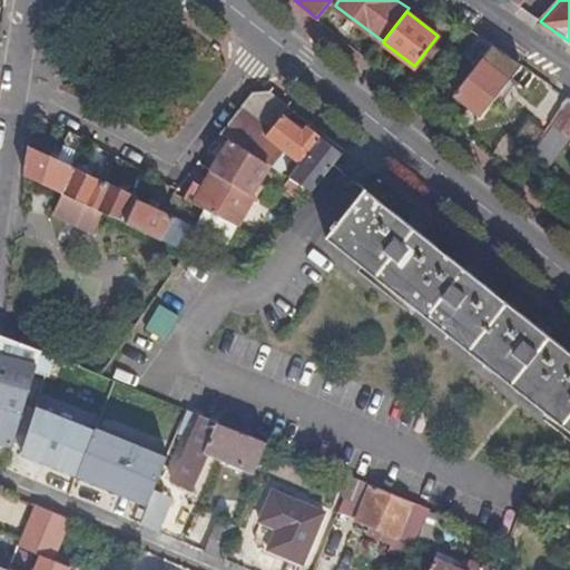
[(480,115),(520,64),(492,45),(453,94),(480,115)]
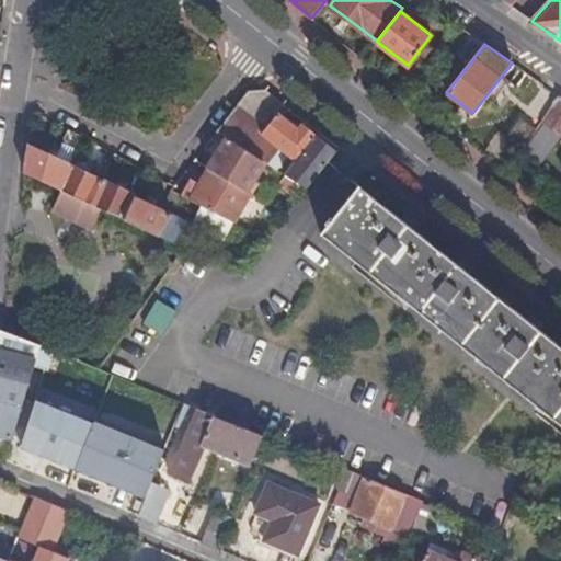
[(521,117),(535,127),(558,95),(525,72),(515,87),(533,100),(521,117)]
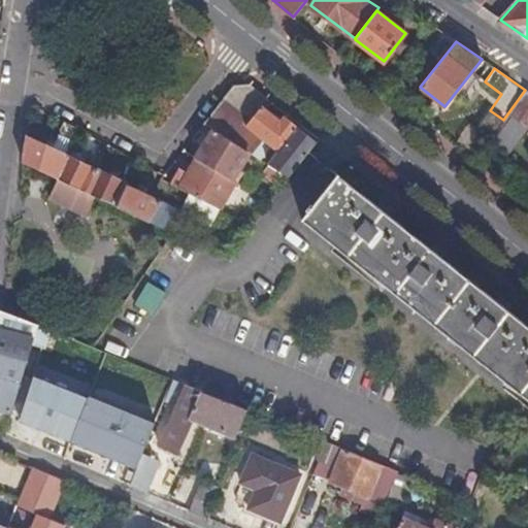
[(205,124),(217,131),(249,152),(252,155),(263,140),(271,146),(278,152),(279,153),(301,125),(287,113),(279,123),(259,107),(266,98),(250,86),(233,87),(205,124)]
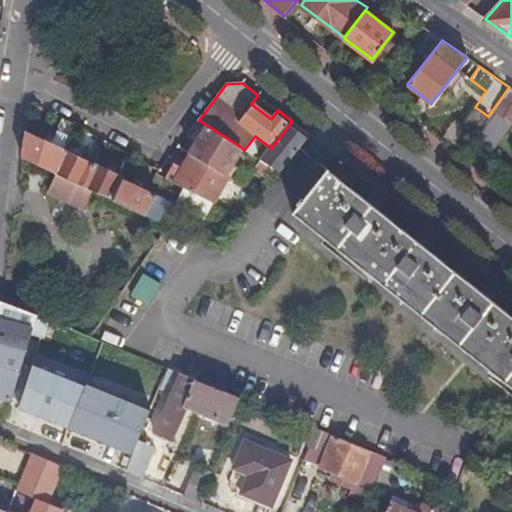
[(511,89),(509,87),(488,116),(506,129),(511,120),(511,89)]
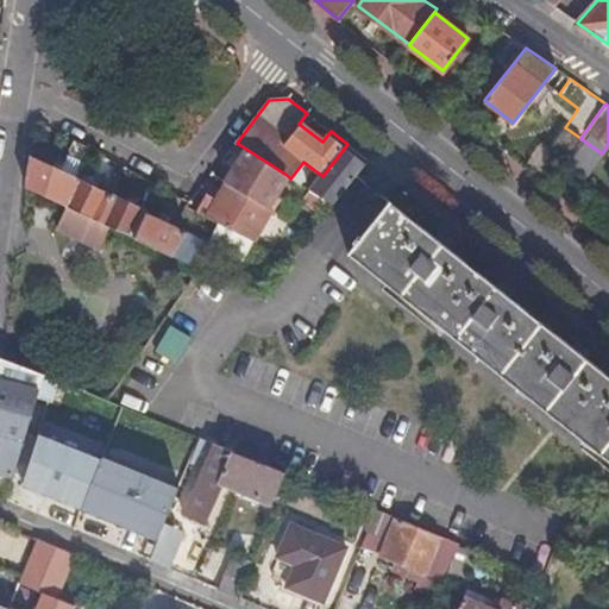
[(31,157),(26,186),(63,203),(75,179),(90,149),(75,140),(60,171),(31,157)]
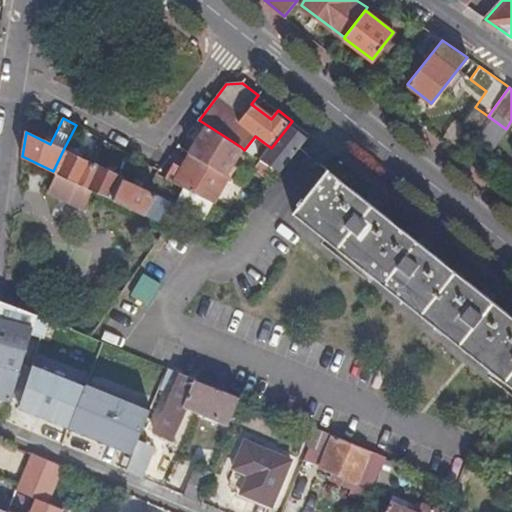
[(503,129),(487,118),(471,142),(486,153),(503,129)]
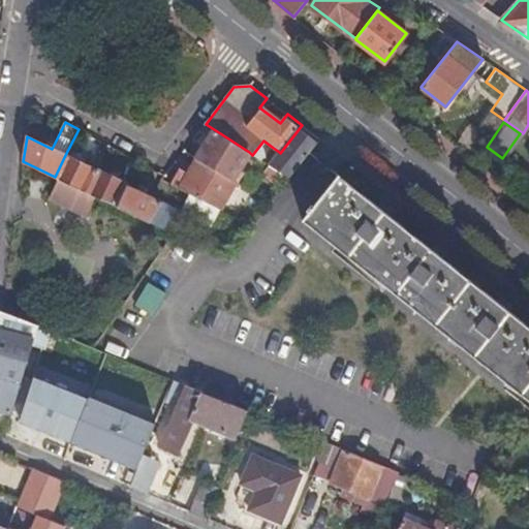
[(269,165),(283,175),(289,179),(319,139),(309,131),(302,125),(280,153),(279,152),(269,165)]
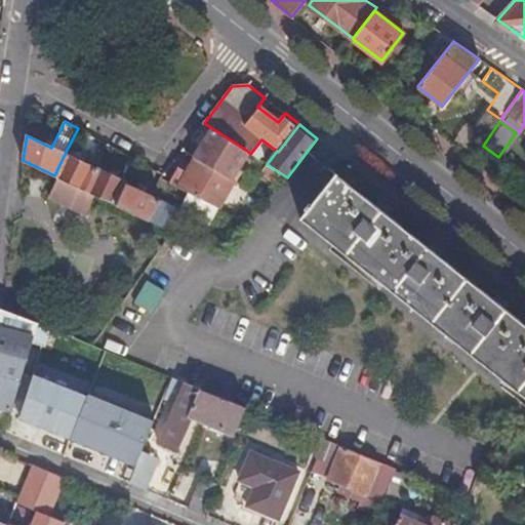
[(191,156),(196,159),(230,178),(236,168),(247,151),(215,130),(204,147),(198,144),(191,156)]
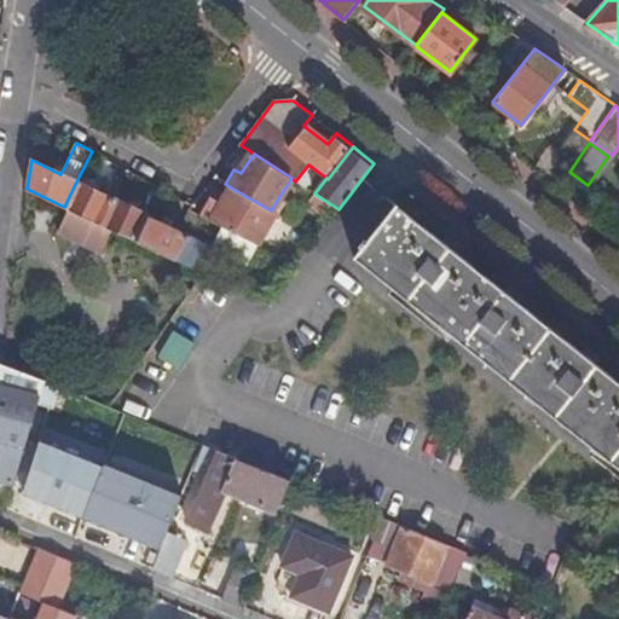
[(295,181),(306,189),(318,172),(308,165),(295,181)]
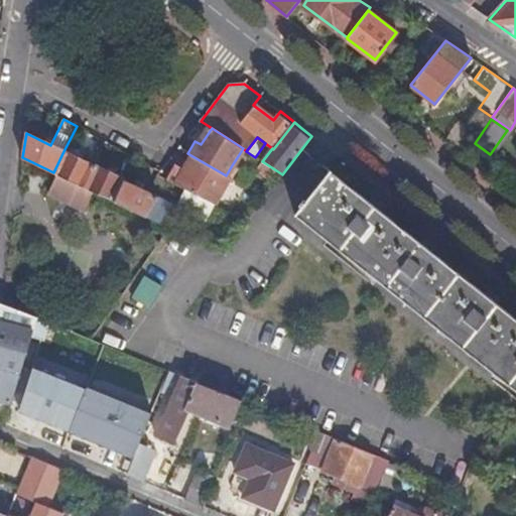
[(53,172),(56,173),(84,186),(95,165),(63,151),(53,172)]
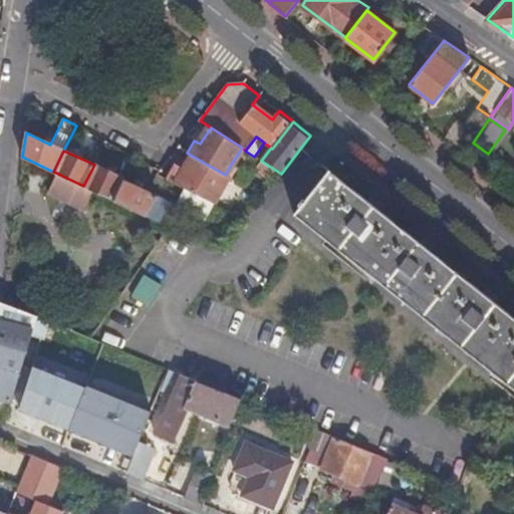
[(177,183),(186,188),(212,202),(234,213),(236,209),(217,199),(229,177),(225,175),(192,156),(177,183)]
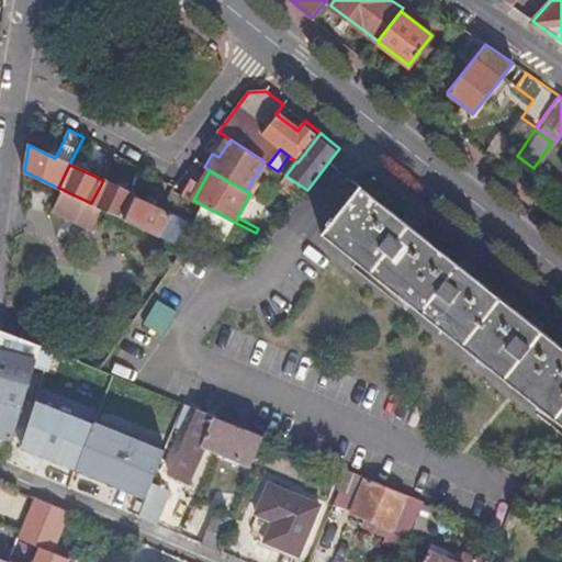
[(295,195),(301,186),(285,176),(280,186),(295,195)]
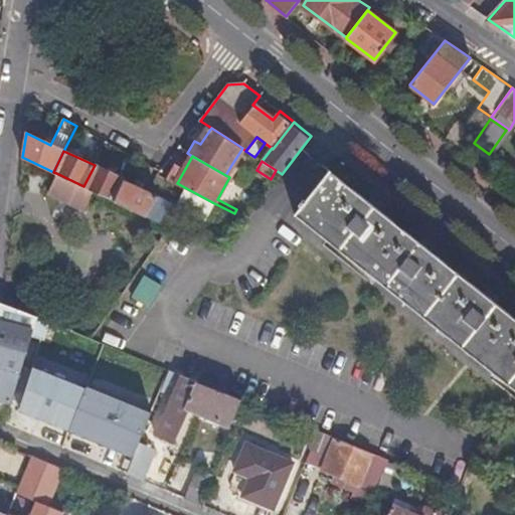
[(83,186),(93,191),(115,201),(125,180),(95,165),(83,186)]
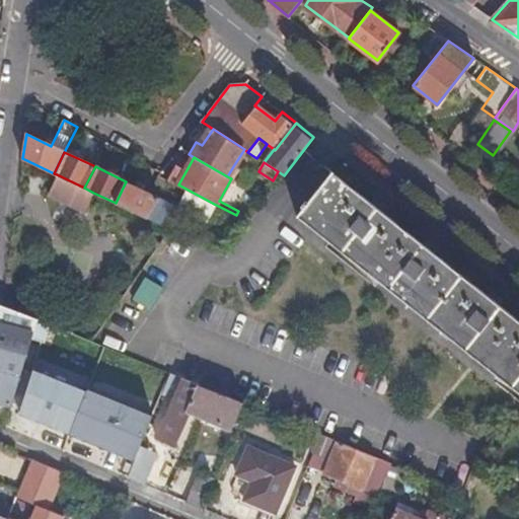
[(233,166),(227,176),(231,178),(237,168),(233,166)]
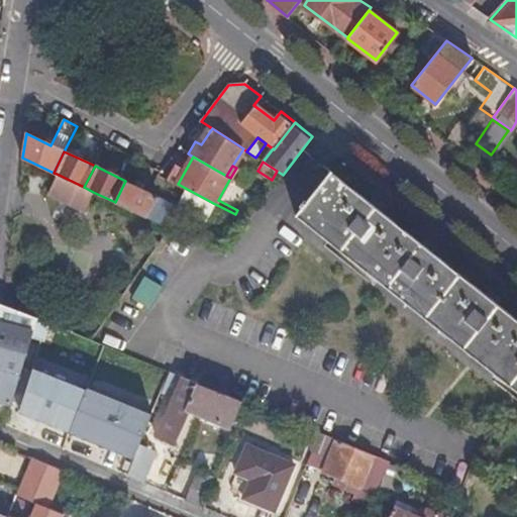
[(297,216),(516,390),(516,320),(330,173),(297,216)]
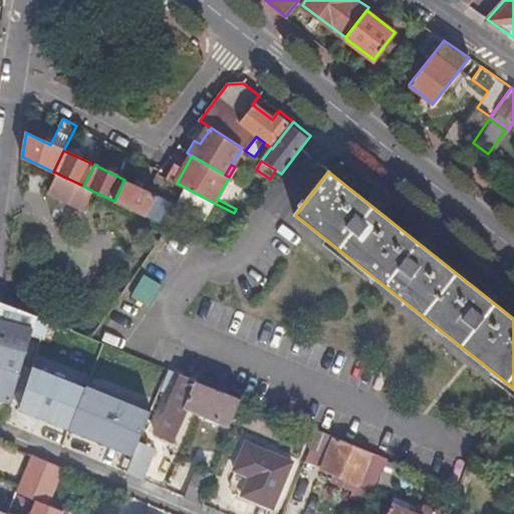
[(82,212),(92,191),(83,186),(56,173),(46,194),(82,212)]
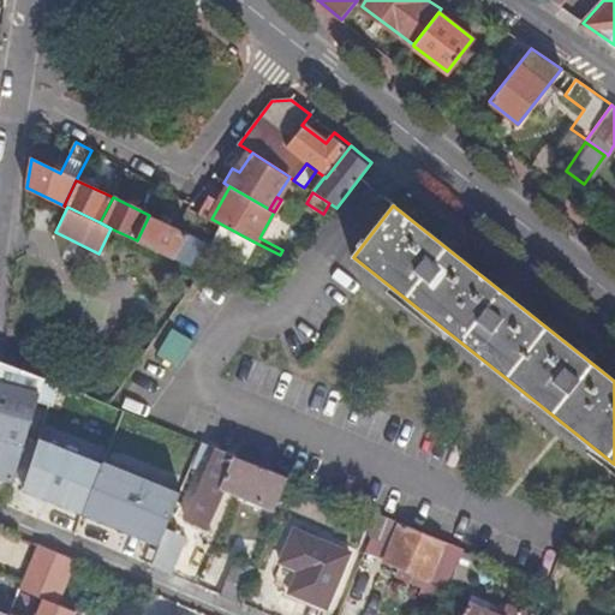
[(221,250),(149,215),(137,240),(190,266),(202,272),(209,275),(221,250)]
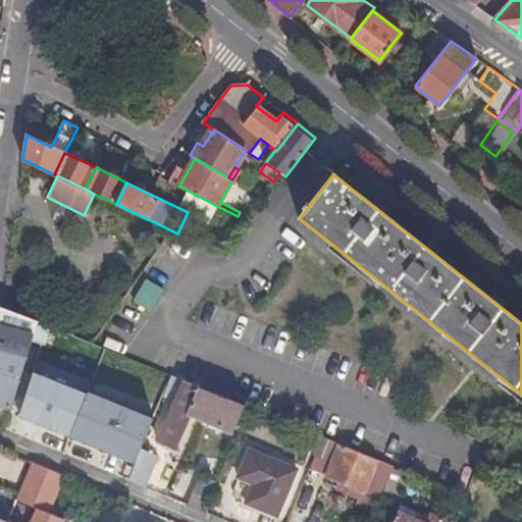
[(208,220),(215,205),(189,191),(180,206),(208,220)]
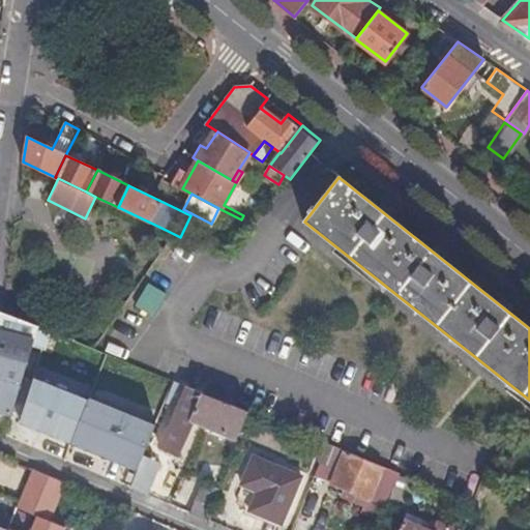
[(173,297),(156,287),(143,308),(160,319),(173,297)]
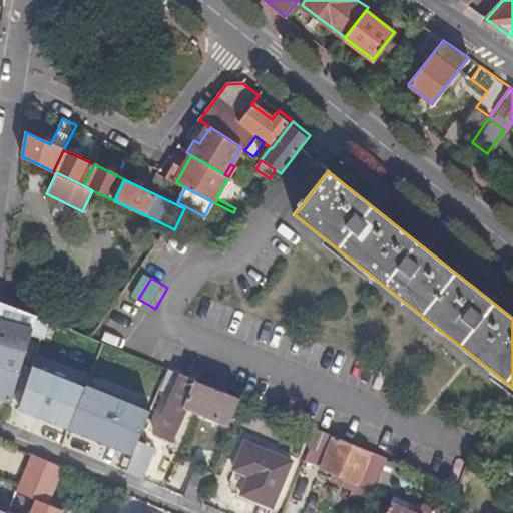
[(0,367),(20,372),(38,316),(2,302),(0,308),(0,367)]
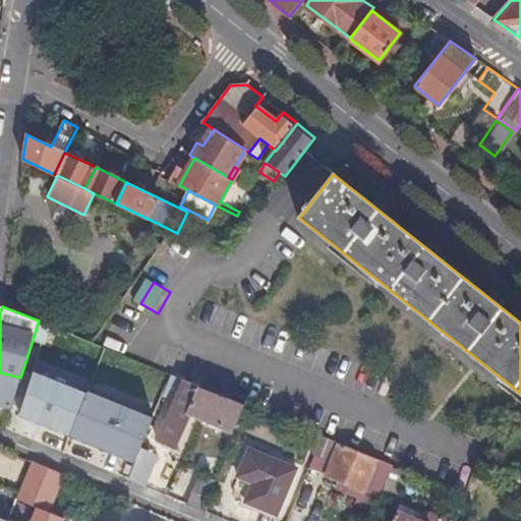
[(87,394),(34,371),(19,415),(70,437),(87,394)]
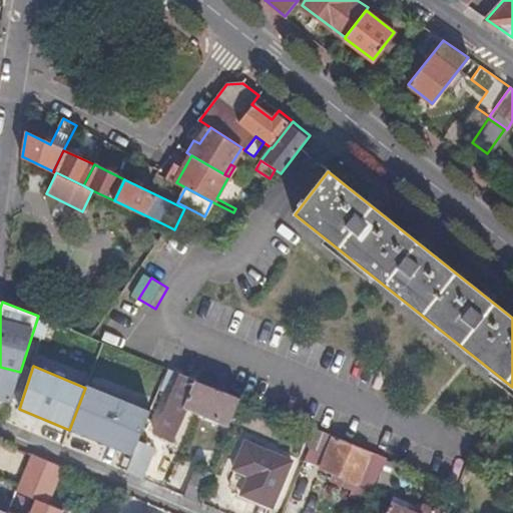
[(20,372),(0,367),(0,419),(4,422),(20,372)]
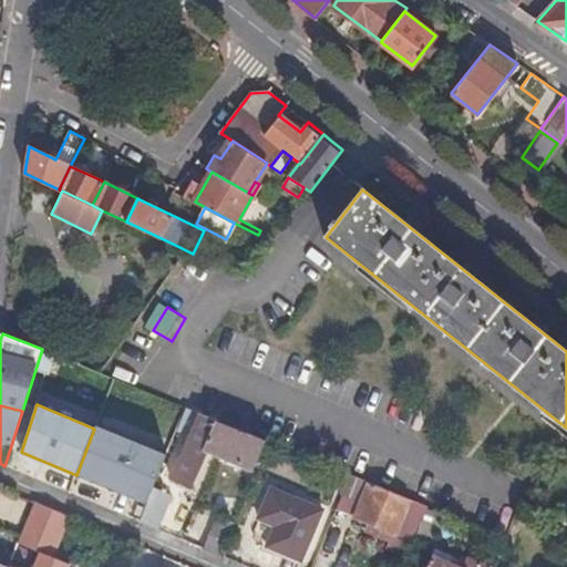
[(209,450),(254,468),(266,440),(218,420),(216,425),(197,418),(199,412),(186,408),(178,426),(192,431),(172,478),(192,487),(209,450)]
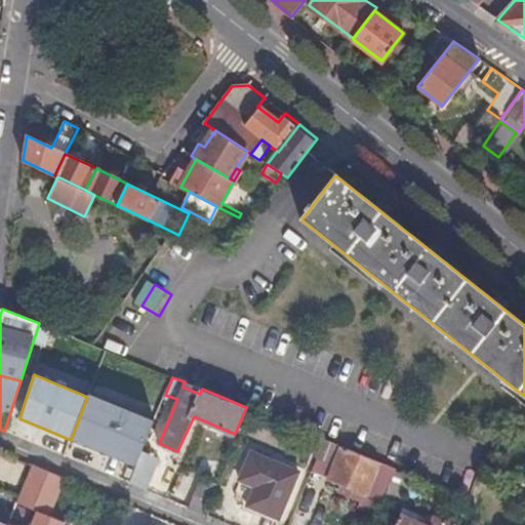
[(154,422),(87,397),(71,440),(135,466),(142,451),(154,422)]
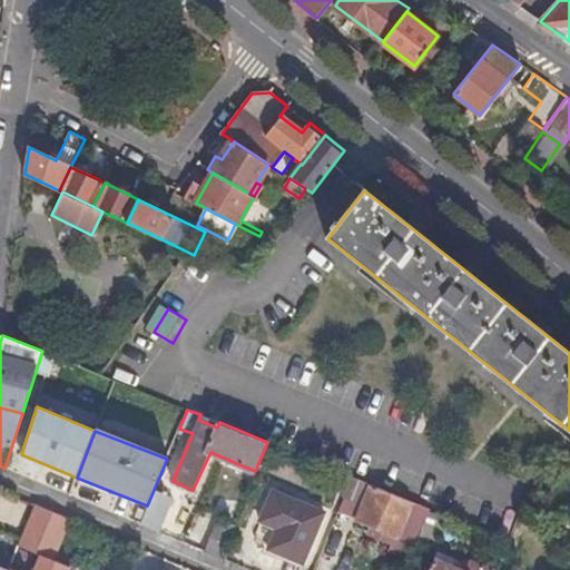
[(342,495),(344,498),(351,500),(360,480),(350,475),(342,495)]
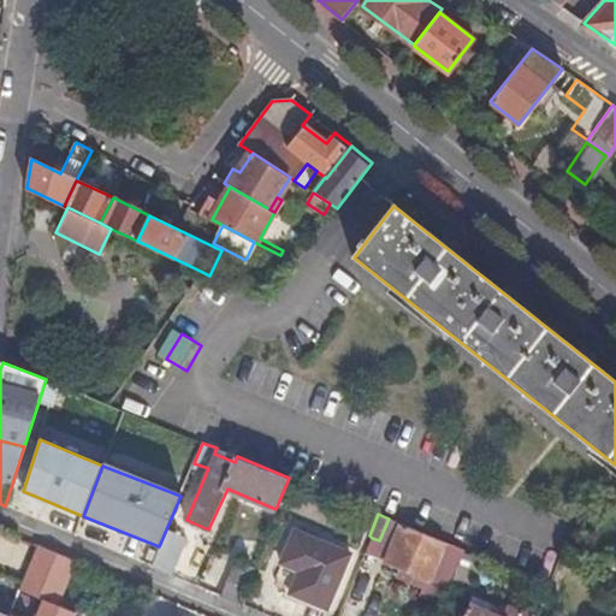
[(372,538),(366,551),(403,568),(400,578),(427,590),(425,596),(443,603),(452,580),(466,550),(389,519),(379,540),(372,538)]
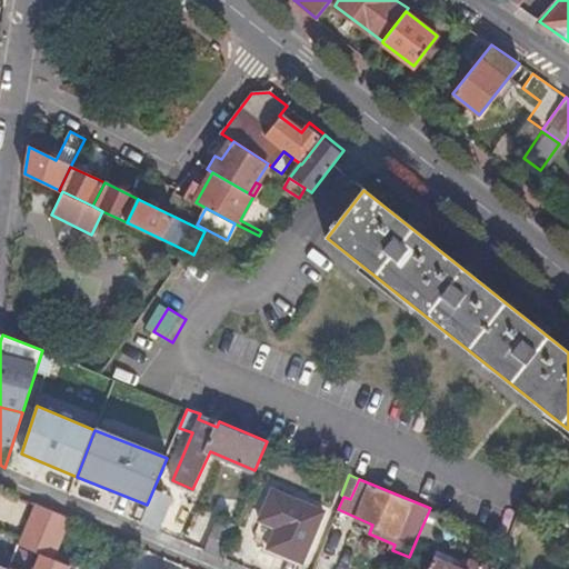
[(147,505),(139,522),(139,523),(156,530),(161,526),(172,497),(153,489),(147,505)]
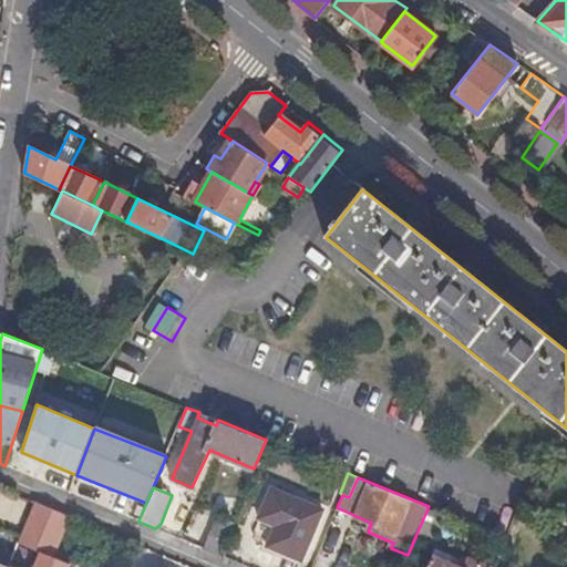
[(320,509),(270,487),(251,531),(261,536),(259,542),(299,560),(320,509)]
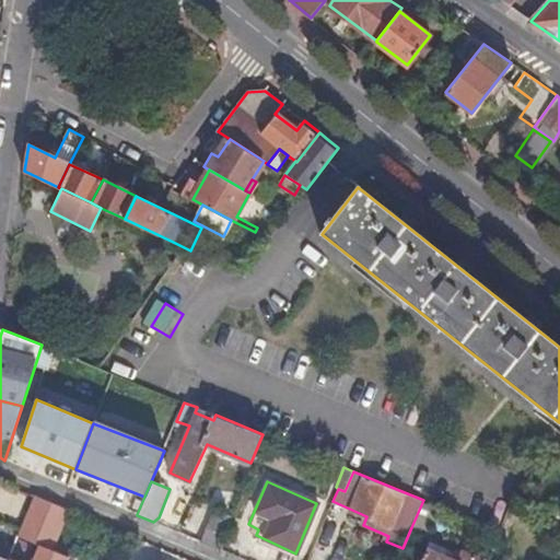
[(22,523),(45,532),(56,505),(32,496),(22,523)]
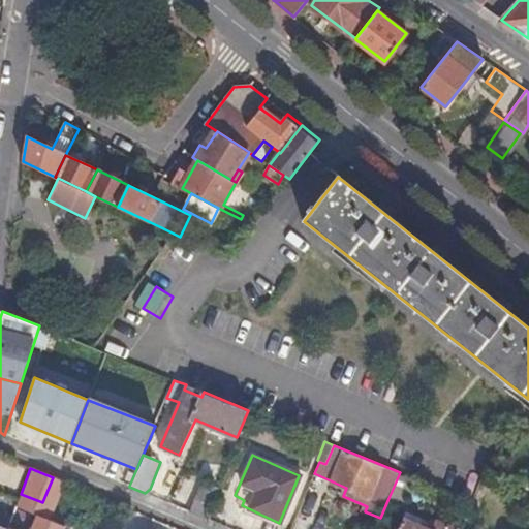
[(400,472),(389,498),(402,504),(413,477),(400,472)]
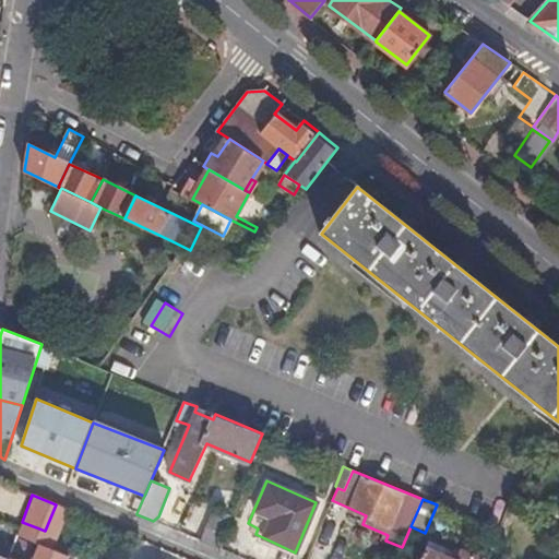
[(212,510),(201,540),(217,547),(230,518),(212,510)]
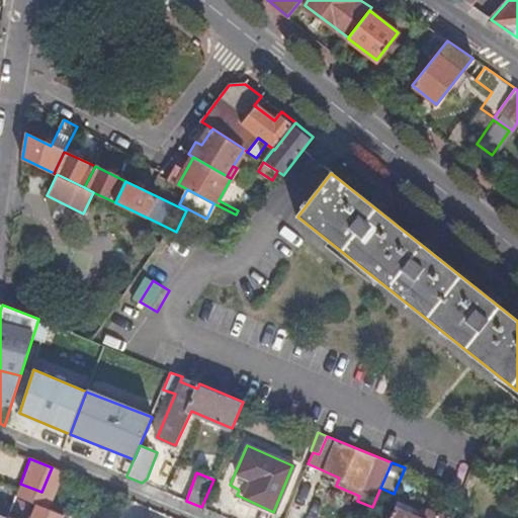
[(7,517),(9,517),(30,517),(41,492),(20,484),(7,517)]
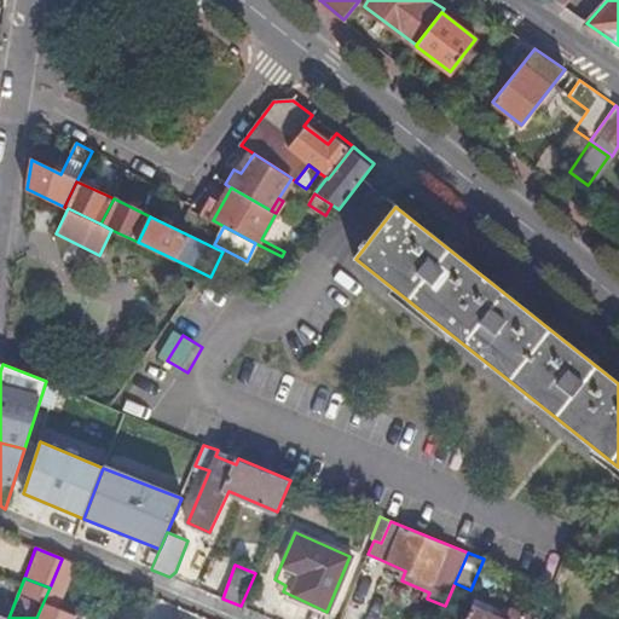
[(464,618),(534,618),(508,607),(503,618),(495,615),(497,608),(474,600),(464,618)]
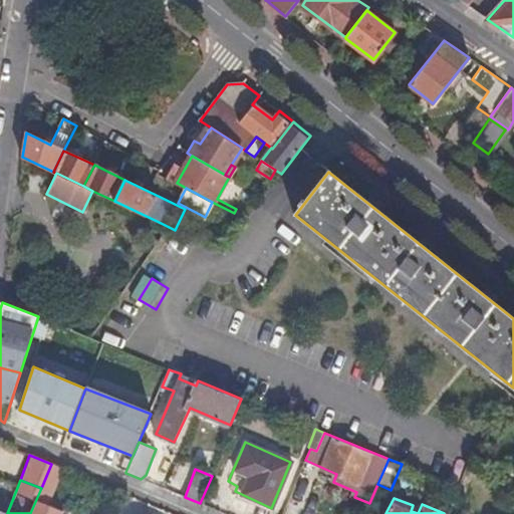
All buildings are outlined.
